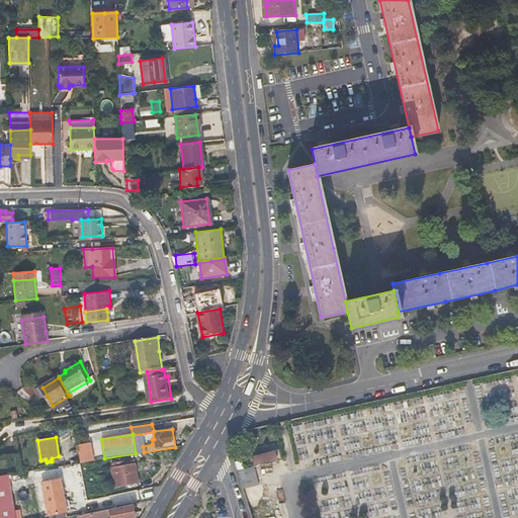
[(93,443),(79,445),(81,463),(96,461),(93,443)]
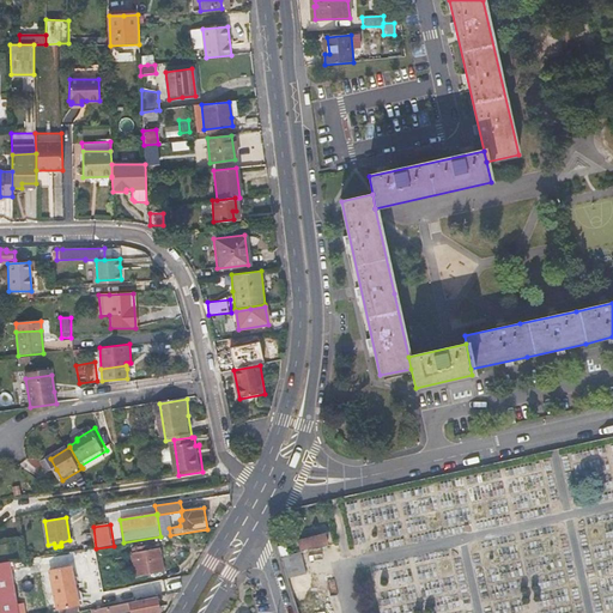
[(310,539),(305,540),(299,542),(302,552),(327,546),(327,544),(331,542),(329,538),(326,538),(325,536),(314,539),(313,535),(309,536),(310,539)]
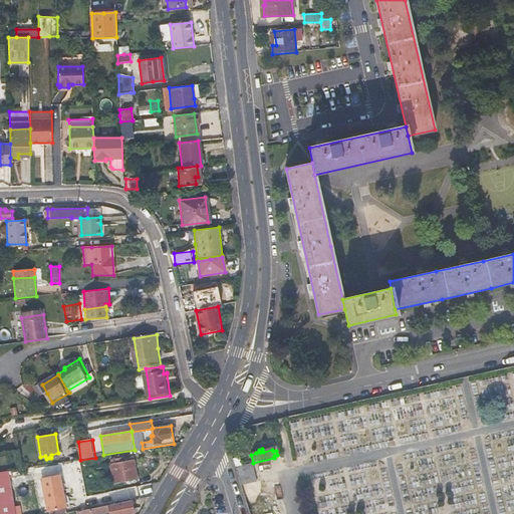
[(111,460),(112,462),(112,464),(109,464),(113,484),(138,480),(134,459),(125,461),(119,462),(118,459),(111,460)]
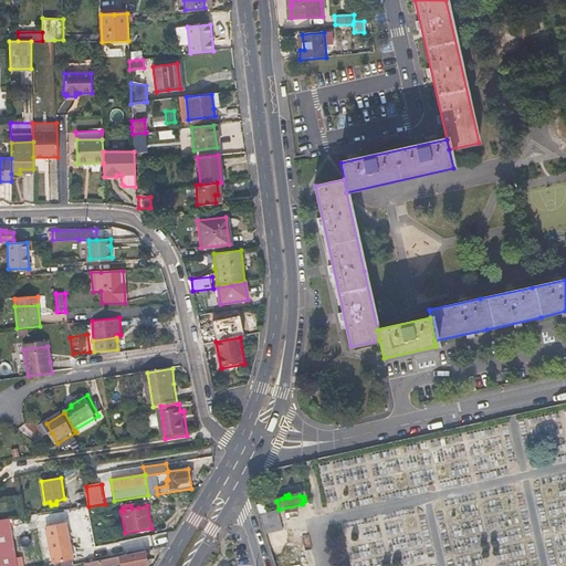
[(283,531),(279,510),(259,514),(264,534),(283,531)]
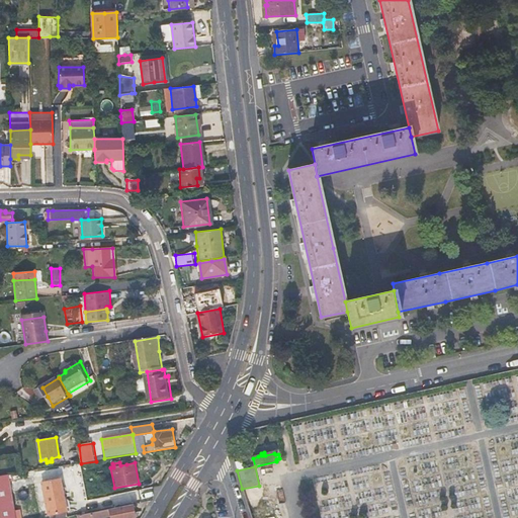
[(0,517),(16,517),(8,475),(0,476),(0,517)]
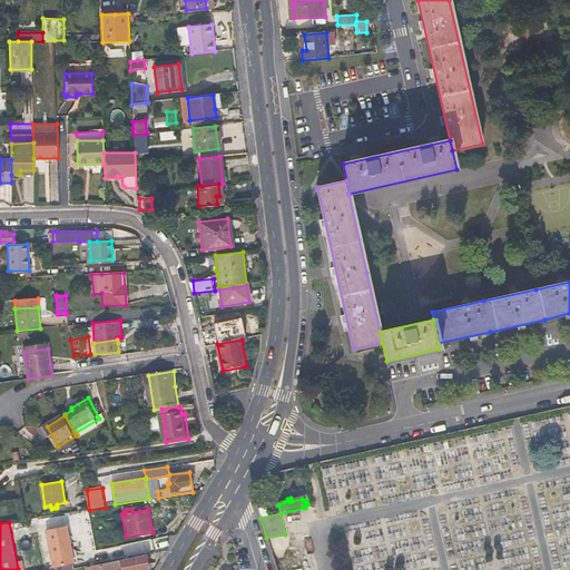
[(53,567),(64,566),(72,563),(66,528),(47,532),(53,567)]
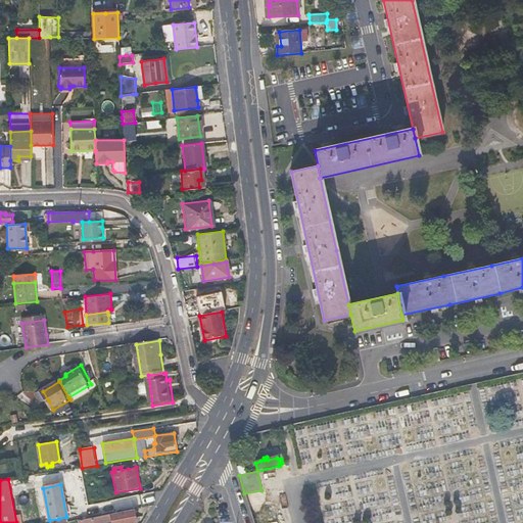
[(104,522),(111,522),(136,522),(137,522),(136,516),(135,510),(90,519),(90,522),(104,522)]
